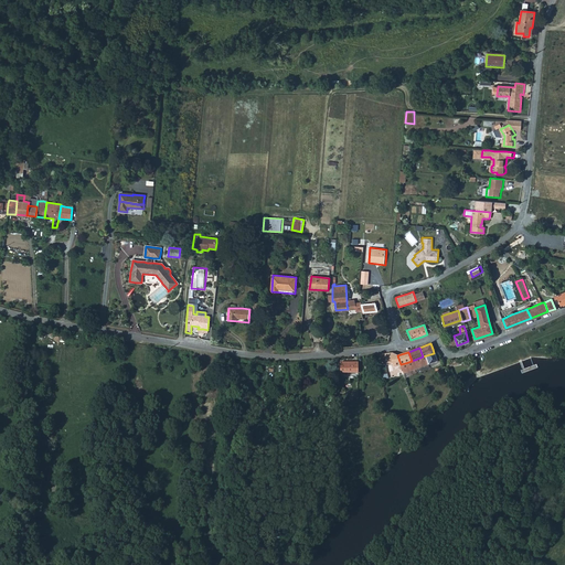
[(386,359),(386,364),(393,364),(394,368),(401,365),(401,364),(397,355),(391,353),(385,354),(386,359)]
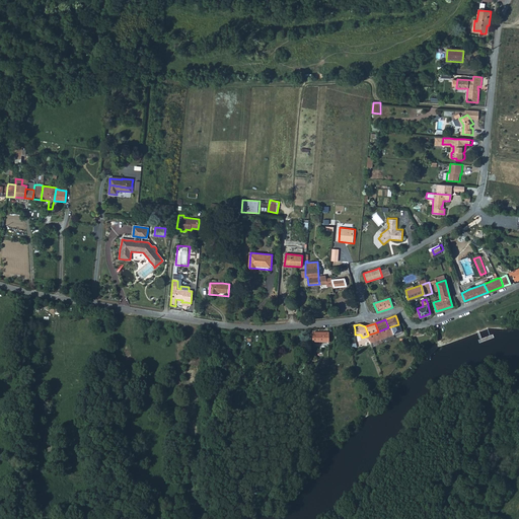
[(368,335),(368,336),(371,344),(381,340),(392,336),(401,332),(398,324),(388,327),(378,331),(372,334),(368,335)]
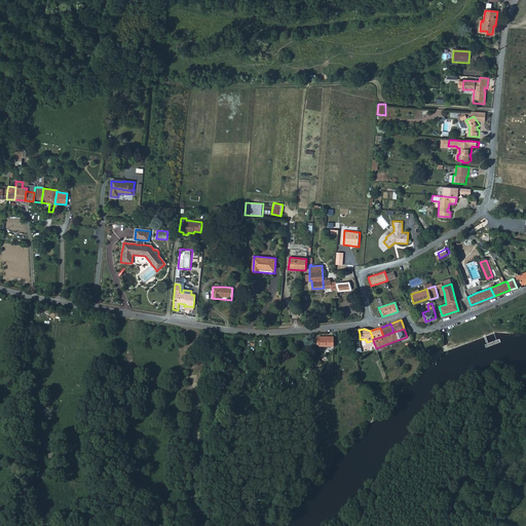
[(317,337),(317,348),(321,349),(321,346),(334,347),(334,338),(317,337)]
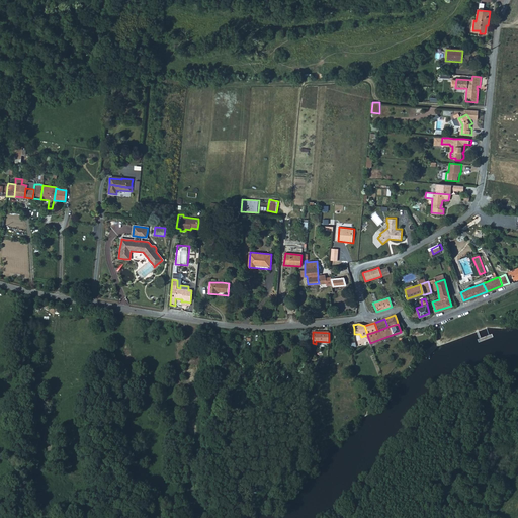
[(394,343),(396,347),(402,344),(403,339),(399,338),(398,341),(397,342),(394,343)]
